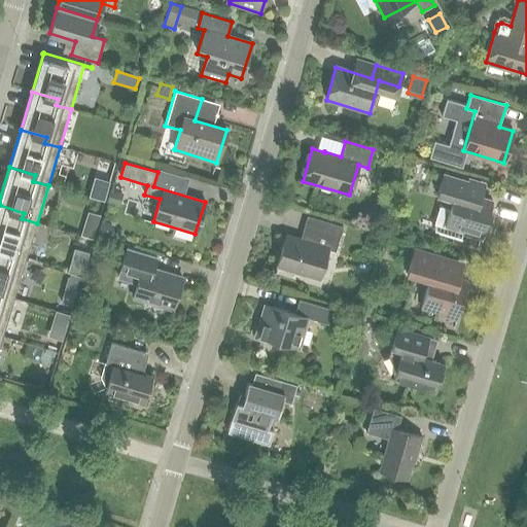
[(452,200),(450,209),(440,207),(432,231),(461,239),(462,234),(481,240),(492,201),(465,192),(468,181),(443,173),(436,196),(452,200)]
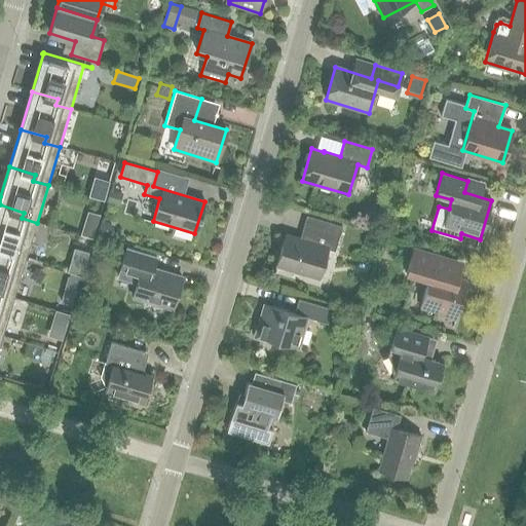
[(88,196),(103,200),(107,188),(92,184),(88,196)]
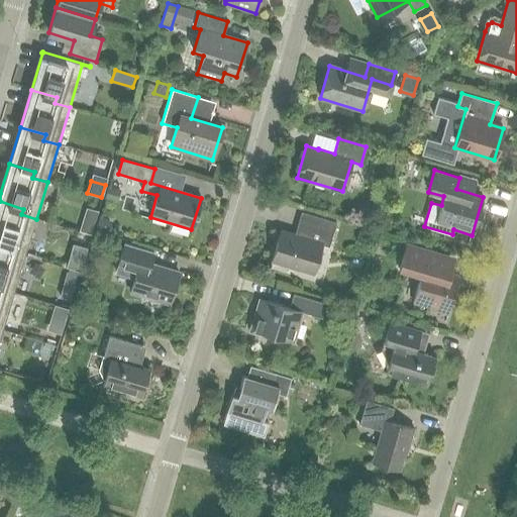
[(108,187),(105,198),(116,202),(120,191),(108,187)]
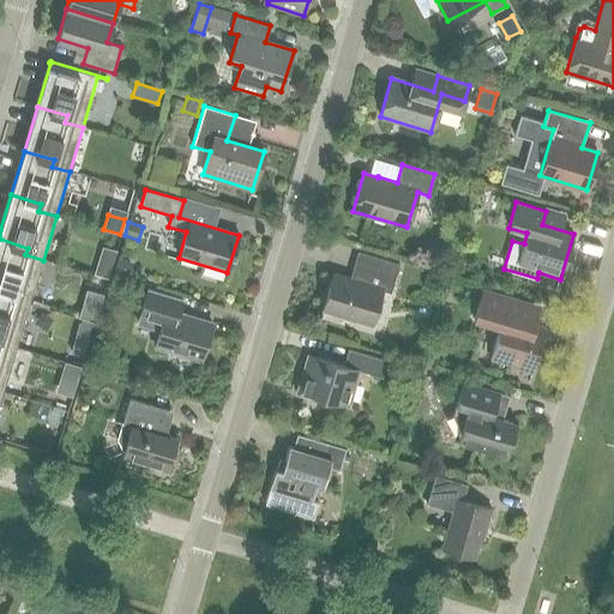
[(0,287),(14,293),(12,299),(30,304),(43,260),(25,254),(28,248),(0,239),(0,287)]
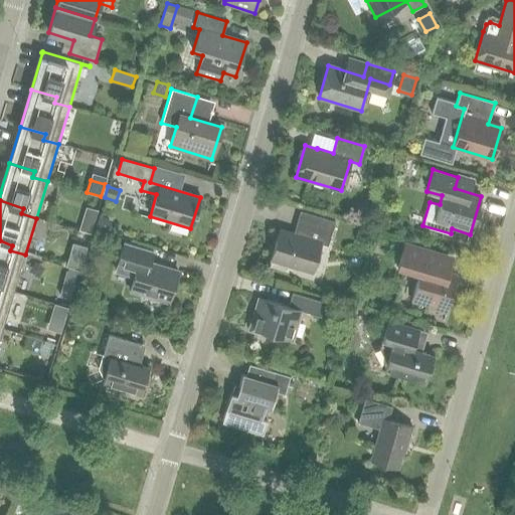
[(327,245),(335,221),(300,211),(293,234),(280,230),(271,259),(312,272),(320,243),(327,245)]
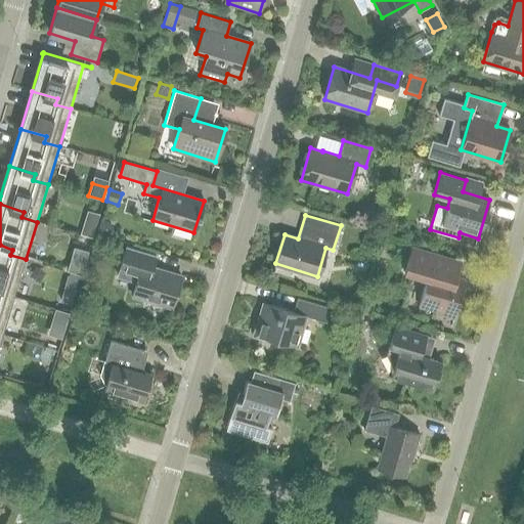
[(85,222),(81,234),(92,238),(96,225),(85,222)]
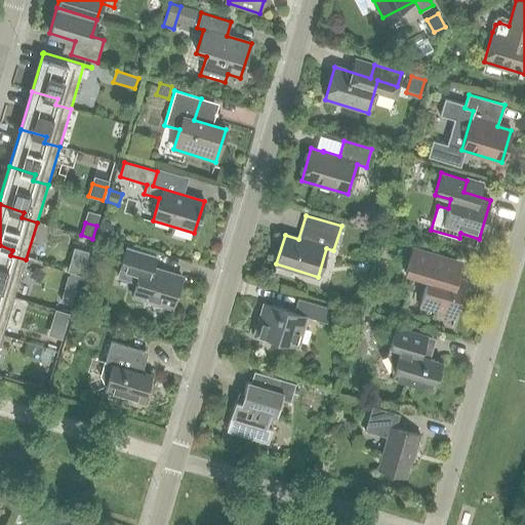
[(75,269),(91,273),(98,249),(82,244),(75,269)]
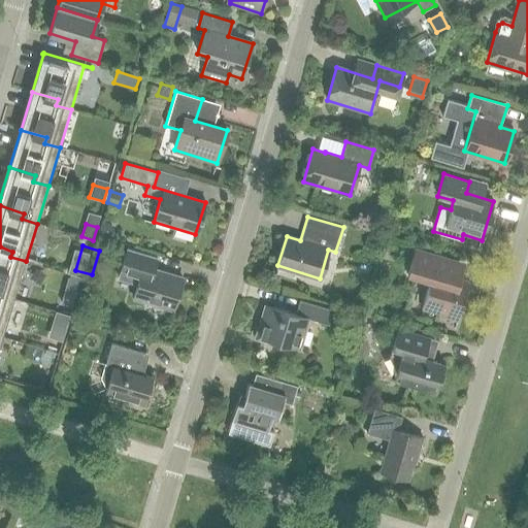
[(12,252),(0,246),(0,288),(1,289),(0,293),(0,295),(13,299),(26,261),(10,257),(12,252)]
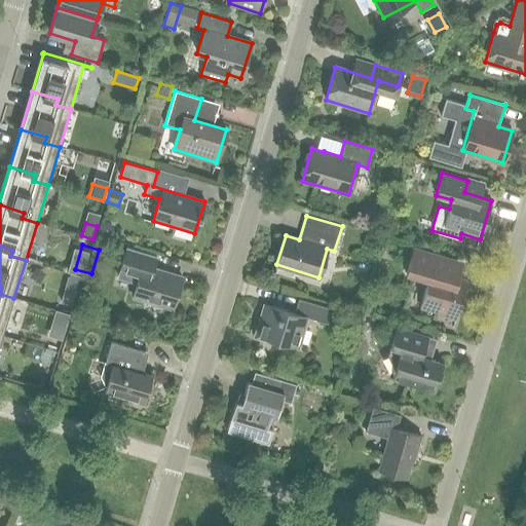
[(126,248),(122,261),(119,273),(138,278),(133,297),(173,308),(182,277),(152,268),(156,257),(126,248)]
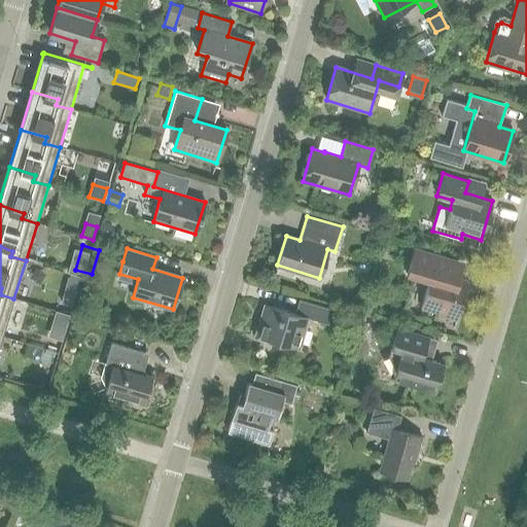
[(468,281),(457,278),(461,262),(414,248),(405,280),(427,286),(421,307),(440,313),(438,315),(457,320),(468,281)]
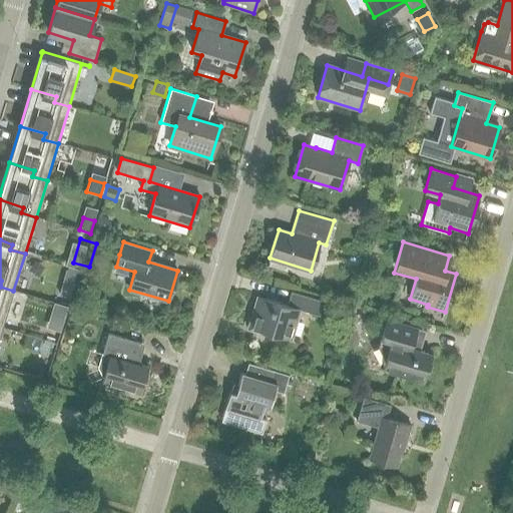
[(67,271),(64,279),(75,282),(77,274),(67,271)]
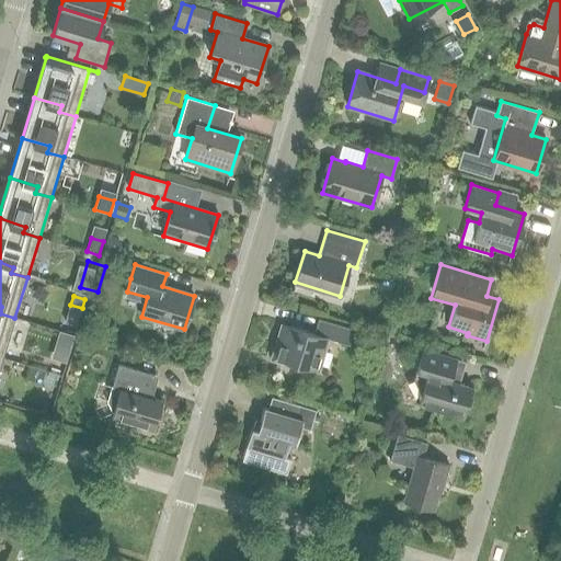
[(0,357),(2,358),(14,318),(0,313),(0,311),(1,307),(0,306),(0,357)]
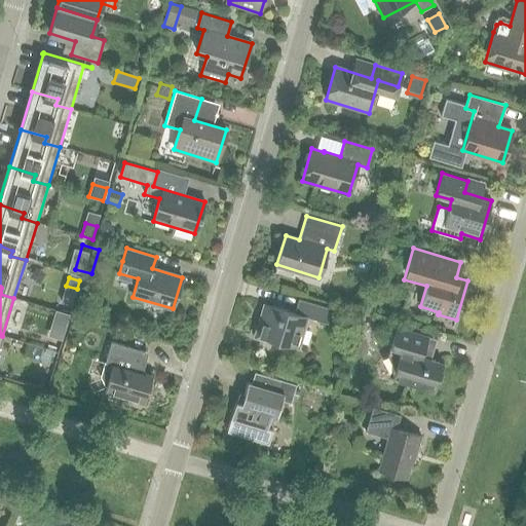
[(328,324),(332,308),(298,299),(294,313),(265,304),(256,334),(298,346),(306,317),(328,324)]
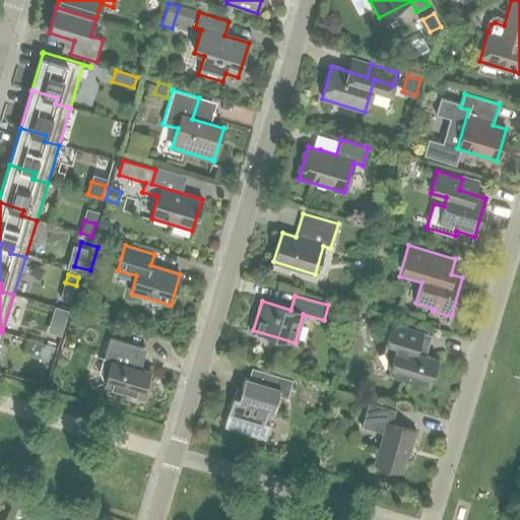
[(55,308),(53,316),(66,320),(68,312),(55,308)]
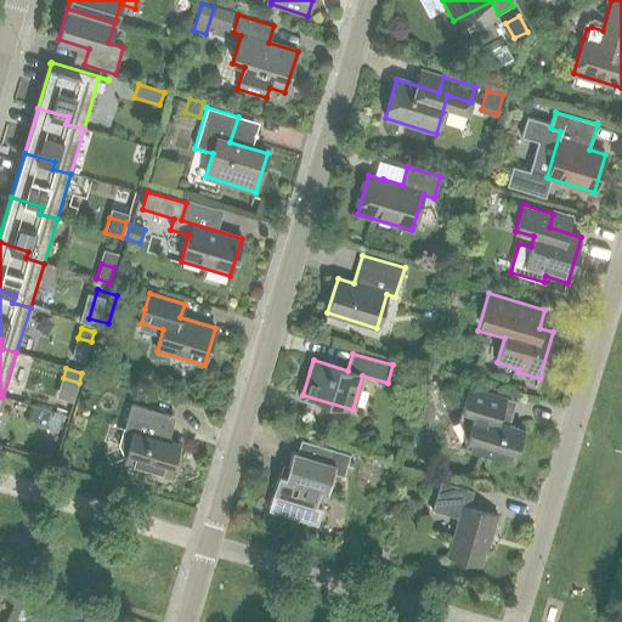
[(97,391),(101,378),(90,374),(85,388),(97,391)]
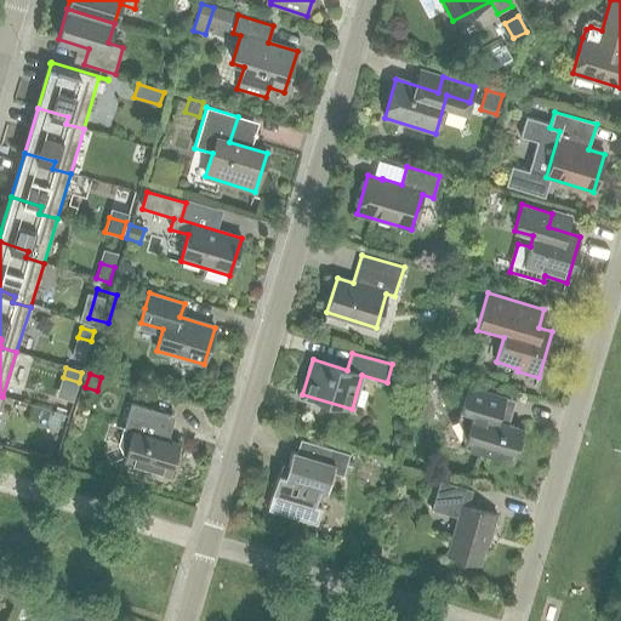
[(513,462),(523,428),(499,421),(495,415),(500,396),(467,386),(457,421),(466,437),(463,446),(513,462)]
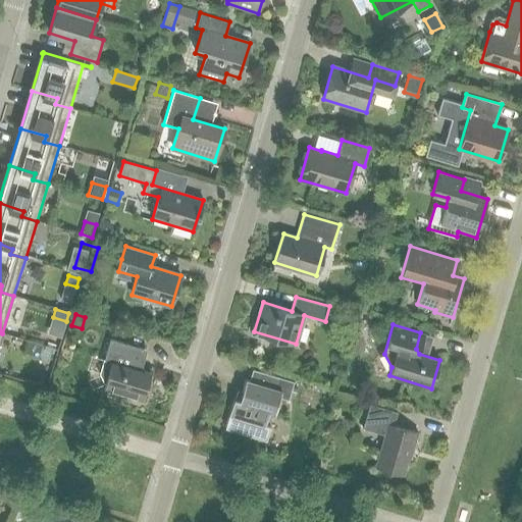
[(143,400),(151,373),(141,370),(138,365),(143,349),(110,338),(100,373),(108,389),(143,400)]
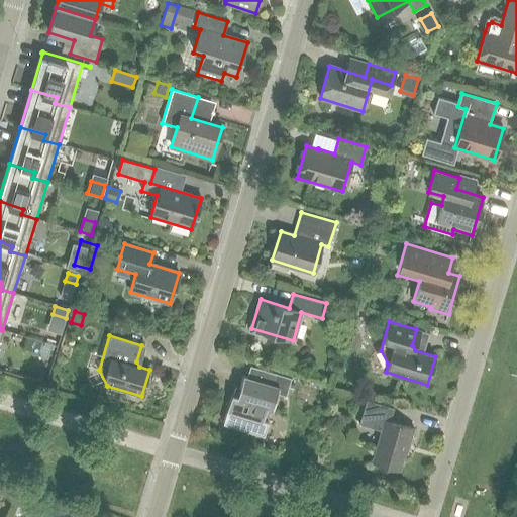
[(291,378),(278,374),(249,366),(246,377),(243,376),(237,396),(231,395),(223,424),(264,437),(277,394),(286,396),(291,378)]
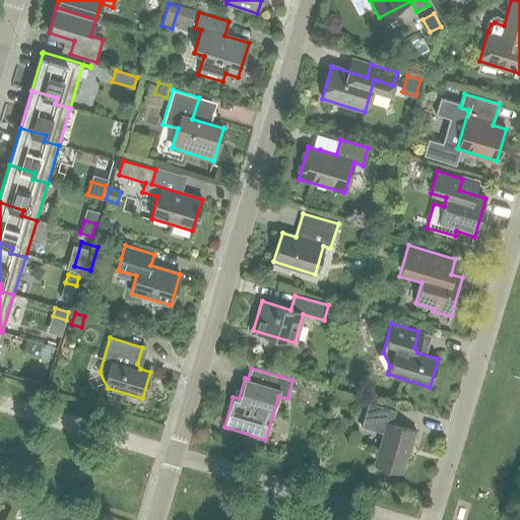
[(411,448),(416,432),(391,424),(395,410),(368,402),(361,427),(383,433),(374,464),(401,472),(408,447),(411,448)]
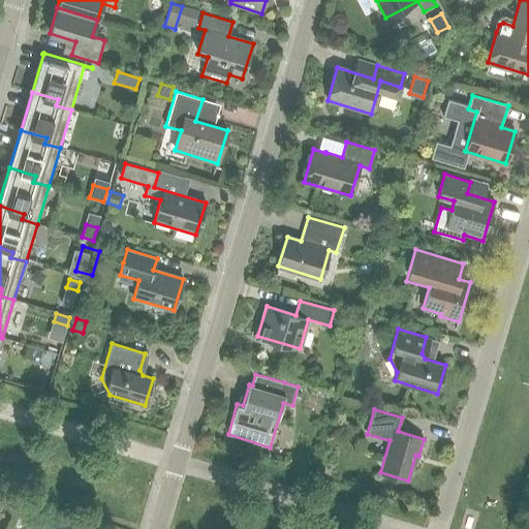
[(72,528),(73,526),(45,518),(41,528),(72,528)]
